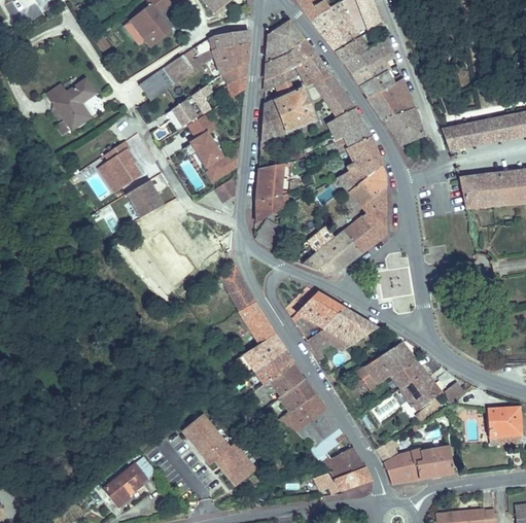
[(0,0),(0,37),(41,10),(35,0),(21,9),(22,12),(18,15),(6,0),(0,0)]
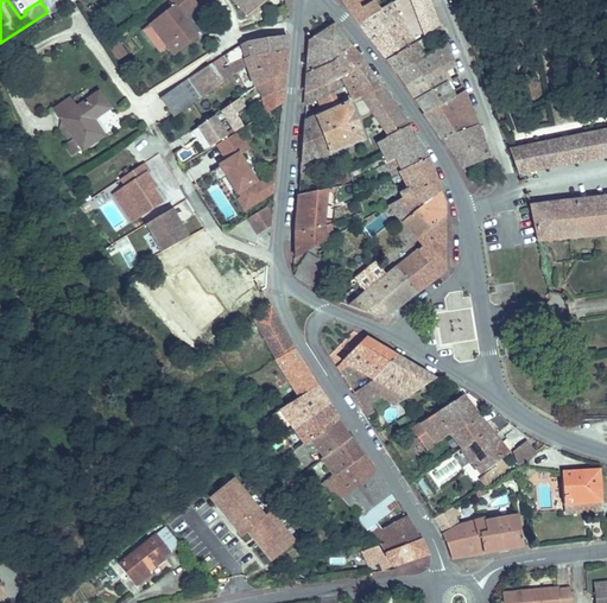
[(194,35),(188,25),(185,27),(179,19),(182,18),(179,16),(177,12),(194,0),(169,0),(171,4),(147,21),(170,52),(194,35)]
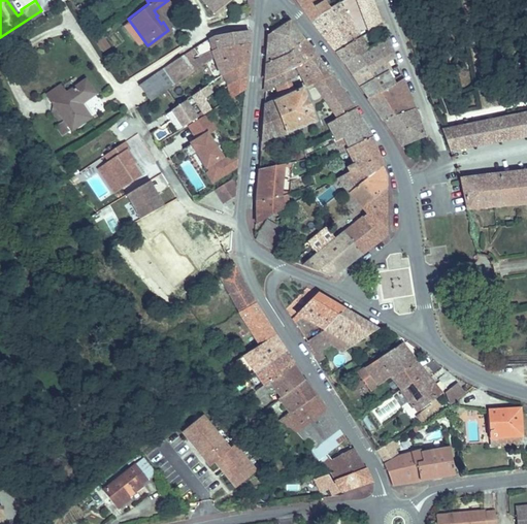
[(156,13),(170,3),(168,0),(154,10),(156,13)]
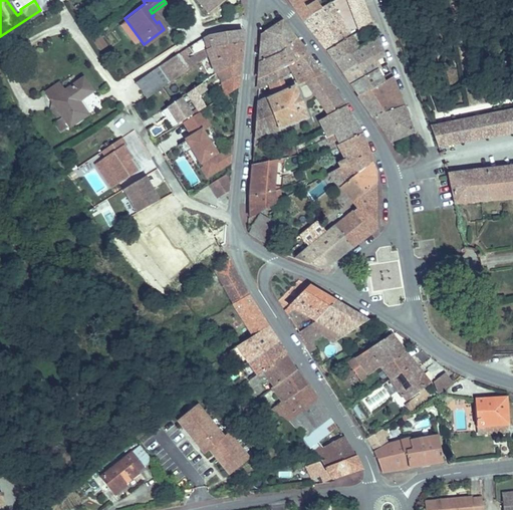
[(195,0),(206,13),(222,0),(195,0)]
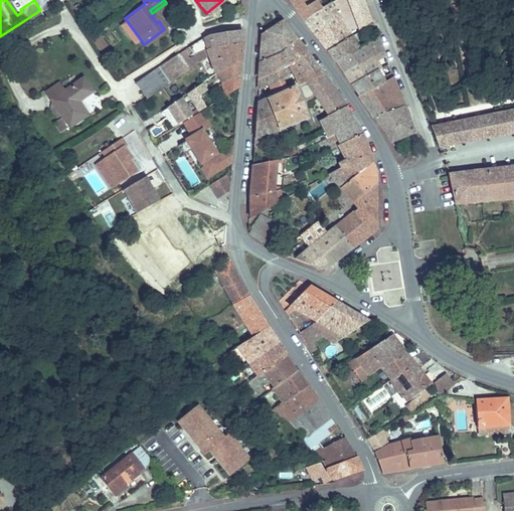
[(290,0),(301,15),(322,3),(320,0),(290,0)]
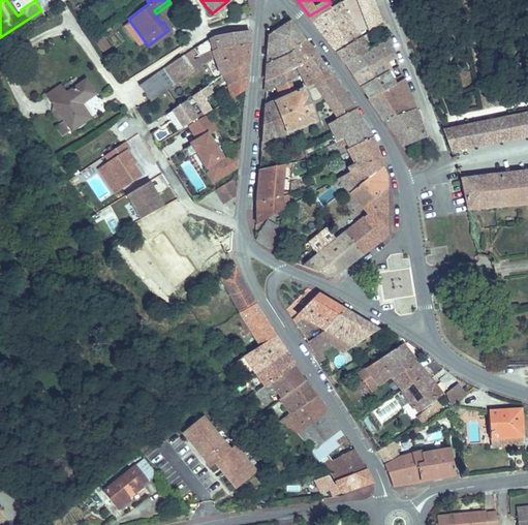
[(309,16),(332,48),(359,33),(337,0),(331,3),(309,16)]
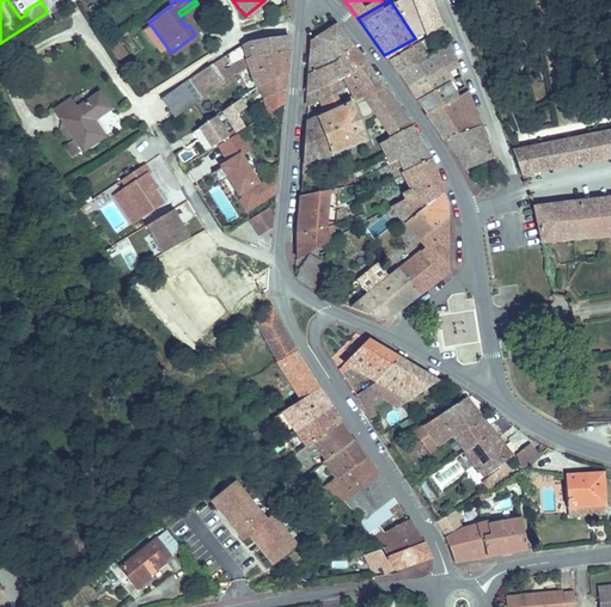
[(417,22),(435,13),(429,0),(427,0),(410,7),(417,22)]
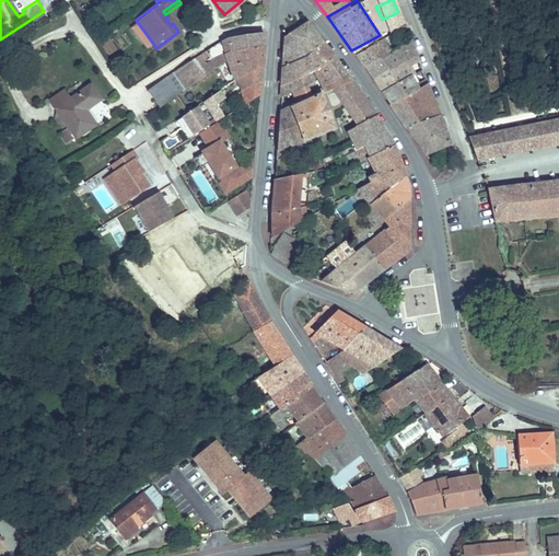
[(304,55),(324,39),(309,22),(286,34),(283,65),(304,55)]
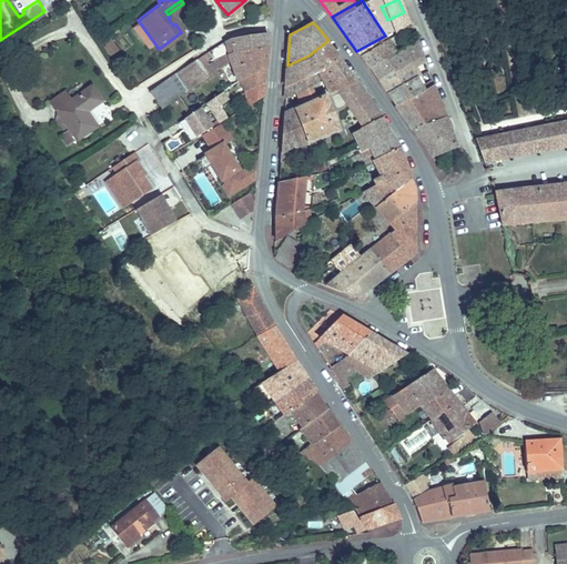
[(398,48),(414,40),(408,23),(385,36),(356,51),(366,64),(392,50),(388,44),(395,41),(398,48)]
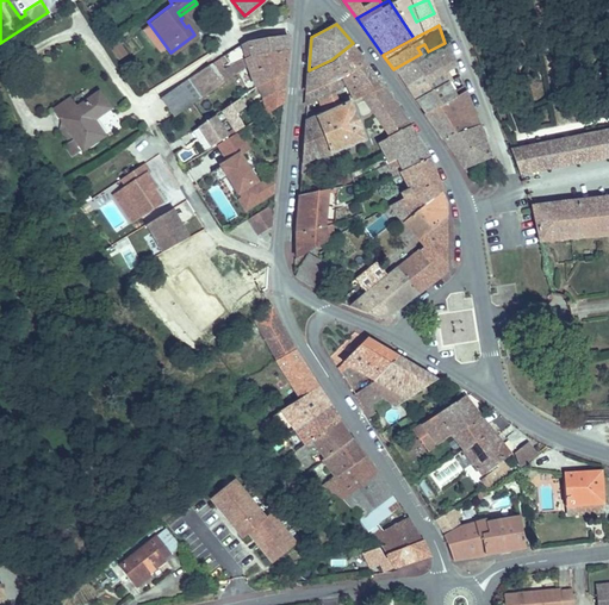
[(116,55),(126,51),(120,35),(111,38),(116,55)]
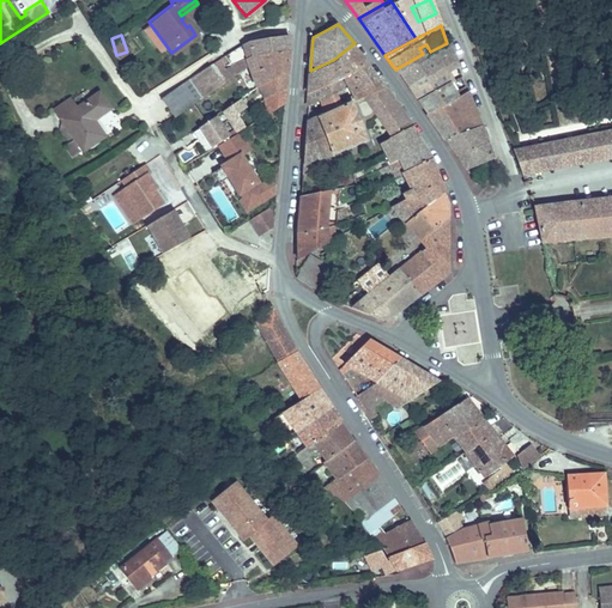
[(248,72),(244,60),(285,50),(285,35),(250,41),(241,44),(205,68),(208,76),(217,87),(248,72)]
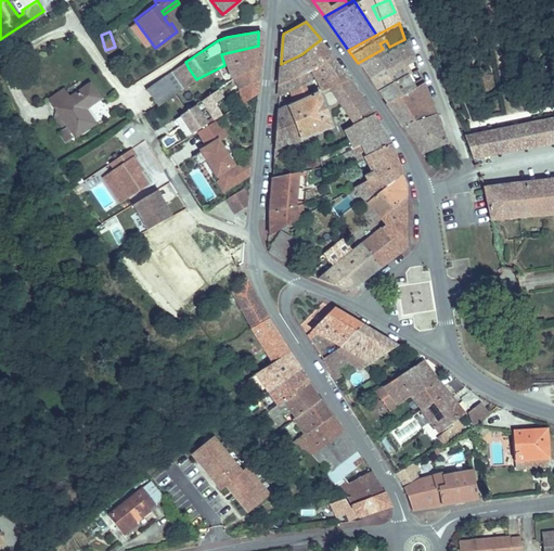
[(311,65),(332,55),(321,39),(301,54),(281,64),(280,79),(308,67),(311,65)]
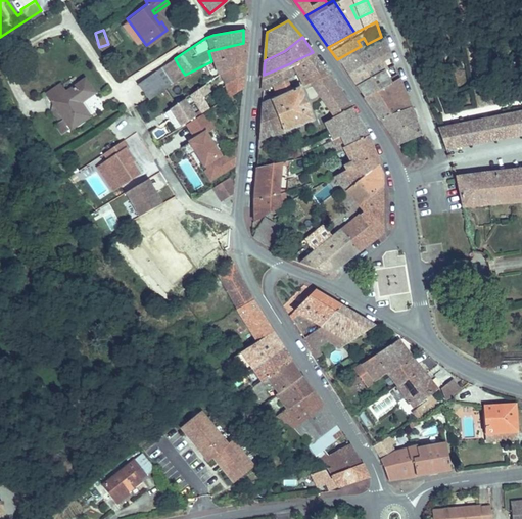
[(337,59),(345,71),(386,49),(381,37),(367,44),(361,46),(337,59)]
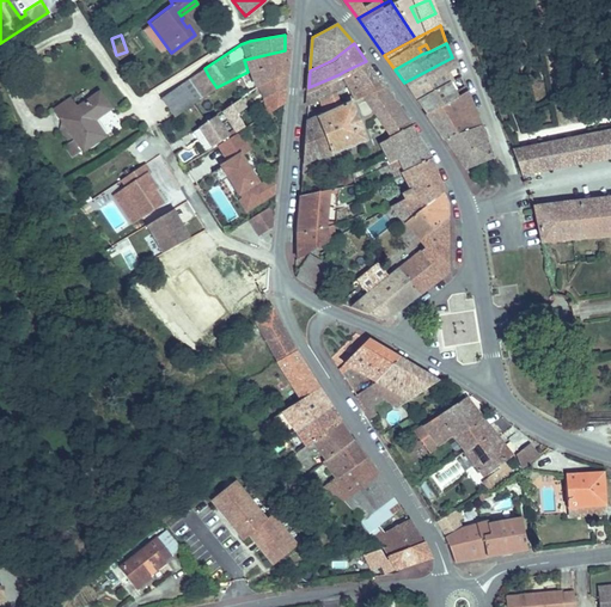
[(422,54),(429,51),(426,44),(419,48),(422,54)]
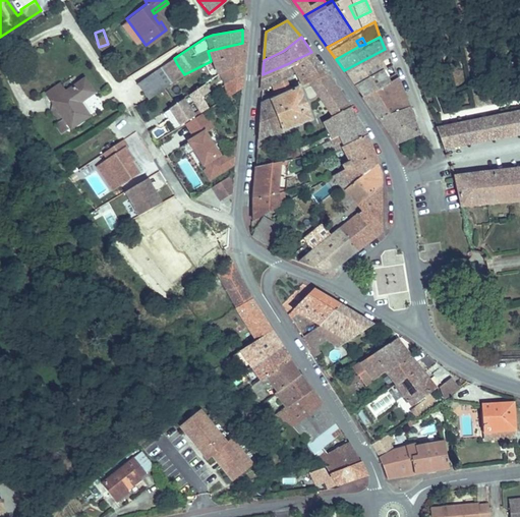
[(217,77),(241,62),(242,43),(208,51),(211,61),(217,77)]
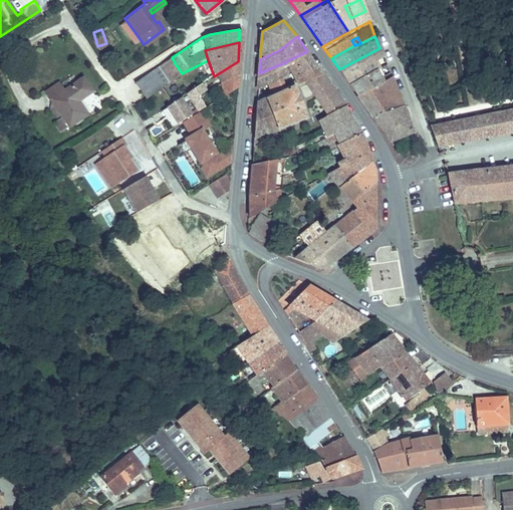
[(339,69),(347,81),(373,68),(375,67),(371,58),(381,53),(379,48),(339,69)]
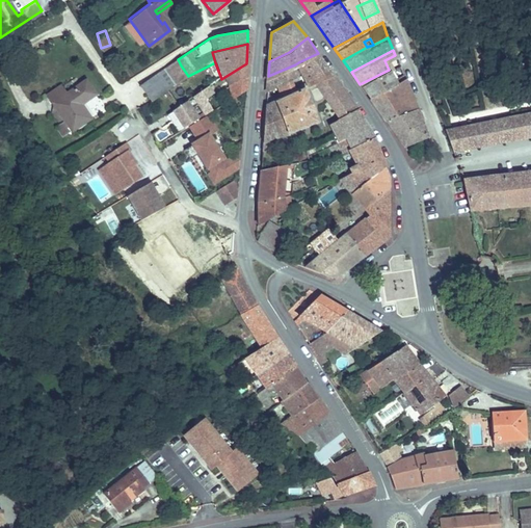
[(298,62),(311,84),(319,80),(334,74),(318,53),(298,62)]
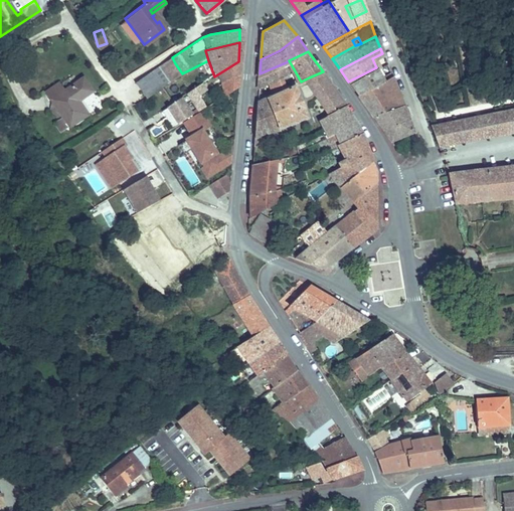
[(158,87),(182,73),(175,63),(172,57),(133,83),(141,98),(158,87)]
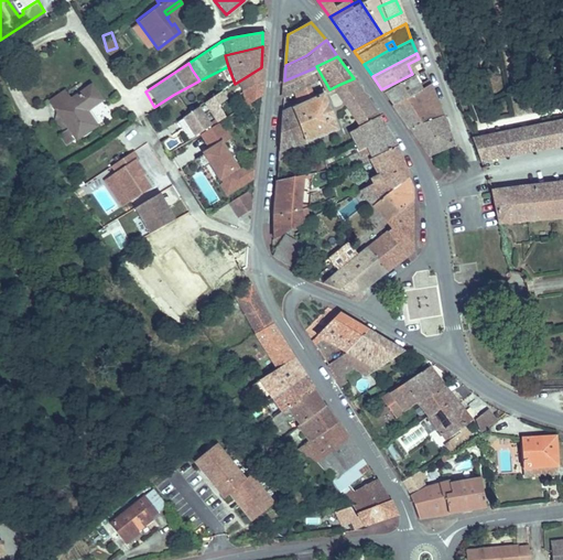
[(259,95),(261,67),(235,84),(228,89),(239,107),(259,95)]
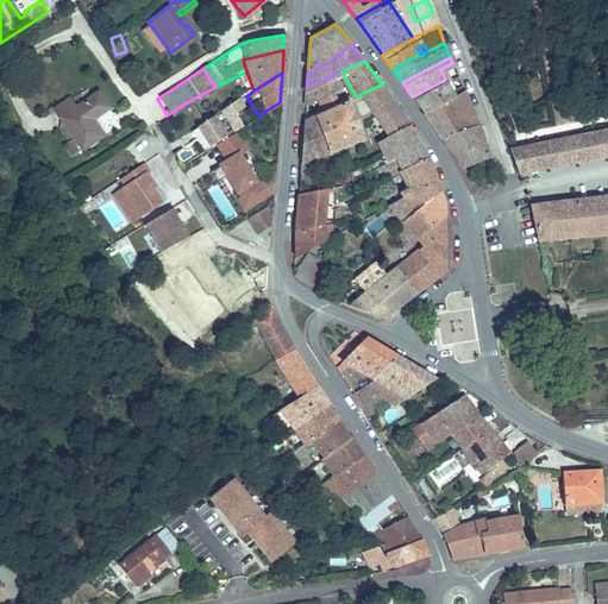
[(307,87),(307,100),(318,95),(334,88),(343,85),(338,74),(307,87)]
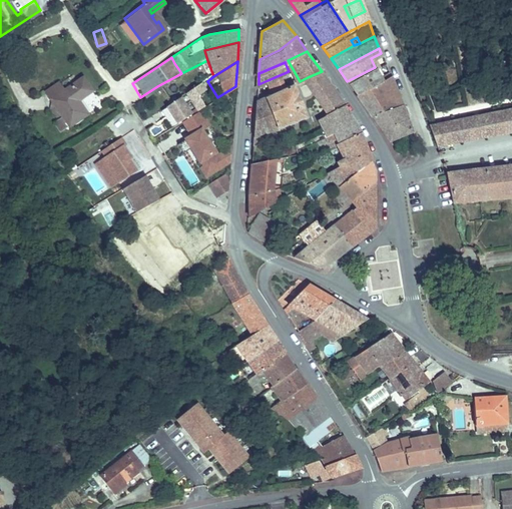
[(347,81),(354,90),(379,79),(377,75),(373,68),(347,81)]
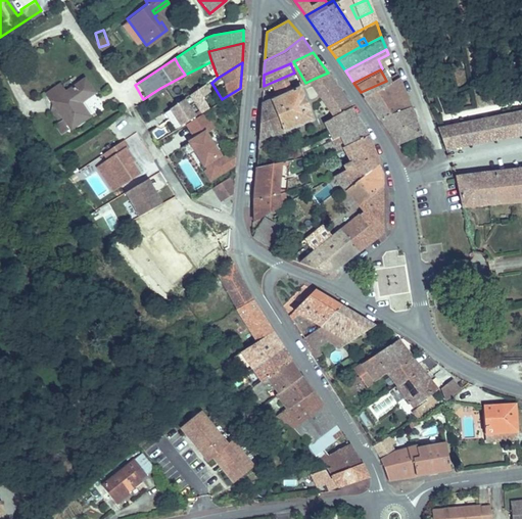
[(386,81),(396,76),(394,72),(384,77),(386,81)]
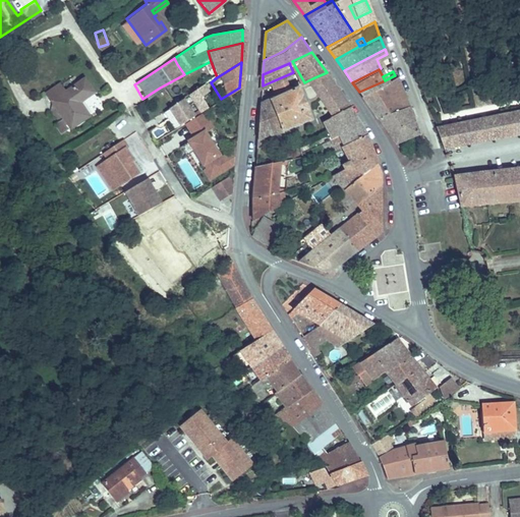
[(327,104),(343,96),(327,72),(312,78),(327,104)]
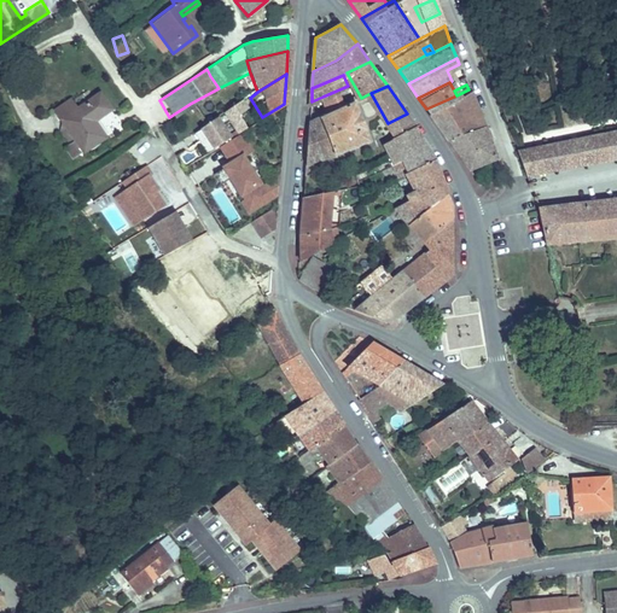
[(329,114),(345,105),(339,89),(322,97),(329,114)]
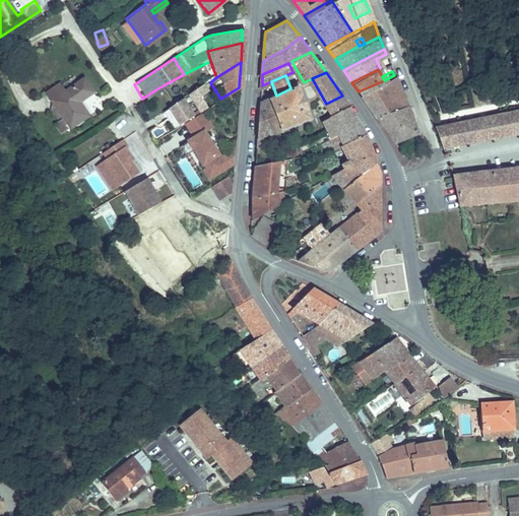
[(359,91),(376,116),(405,106),(394,75),(384,80),(359,91)]
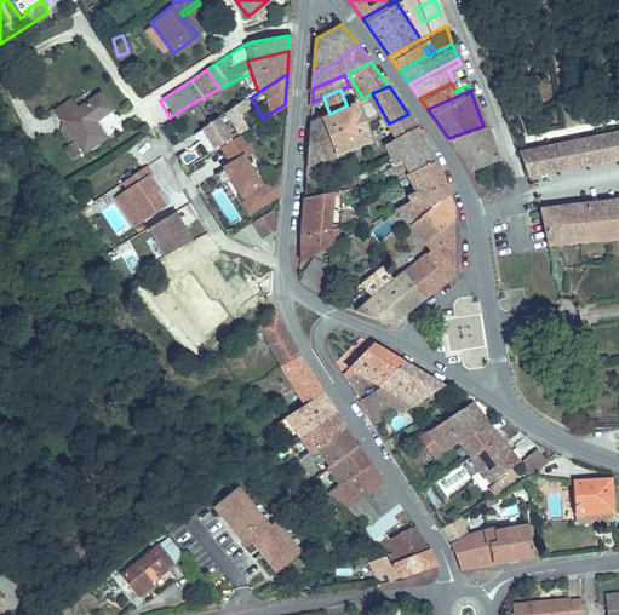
[(80,151),(103,136),(95,121),(112,110),(101,92),(59,119),(80,151)]
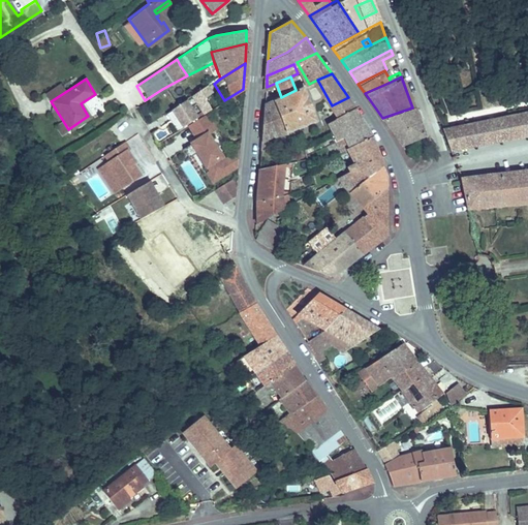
[(265,104),(262,142),(316,120),(305,86),(296,90),(281,97),(265,104)]
